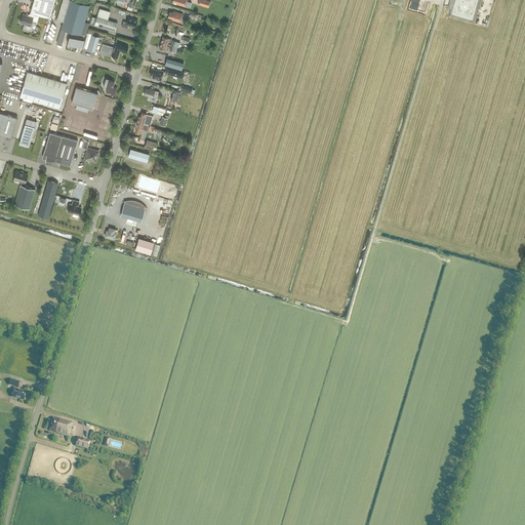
[(24,24),(26,24),(24,29),(31,31),(32,26),(31,26),(32,21),(37,23),(39,14),(50,17),(54,0),(33,0),(31,12),(32,12),(31,16),(23,14),(21,23),(24,24)]
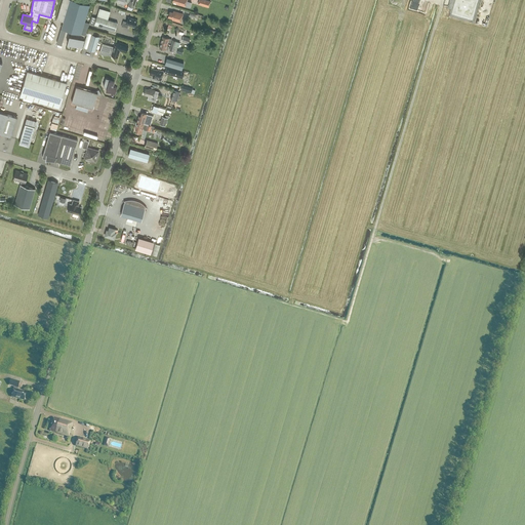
[(81,34),(89,5),(72,0),(63,0),(57,19),(64,22),(62,29),(81,34)]
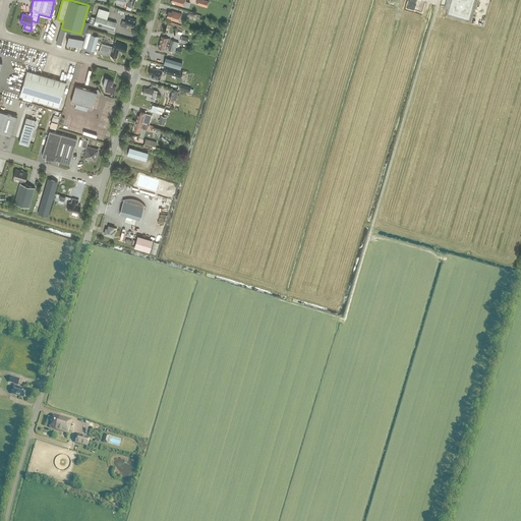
[(446,17),(471,22),(473,16),(454,12),(454,11),(460,9),(457,8),(455,9),(451,8),(451,7),(450,6),(451,4),(450,1),(452,0),(448,0),(446,8),(450,9),(452,15),(447,14),(446,17)]
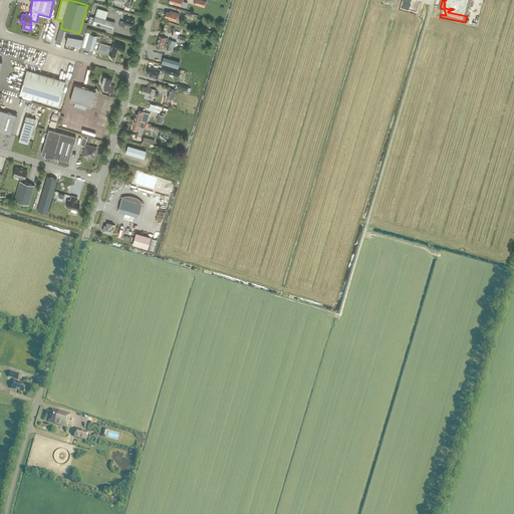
[(105,19),(107,11),(97,8),(94,17),(89,16),(87,23),(92,24),(112,30),(115,22),(105,19)]
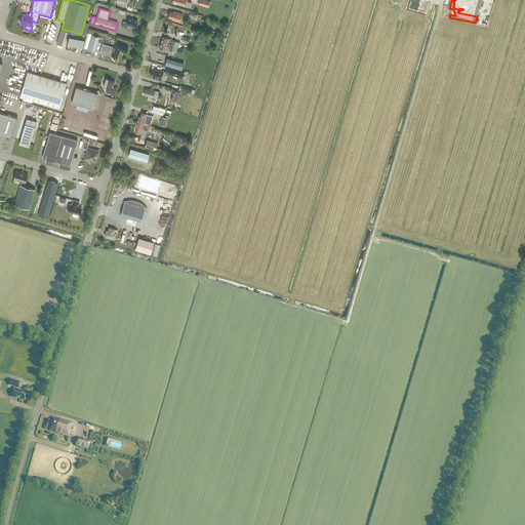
[(184,14),(174,11),(173,13),(170,12),(168,16),(173,18),(172,21),(180,23),(184,14)]
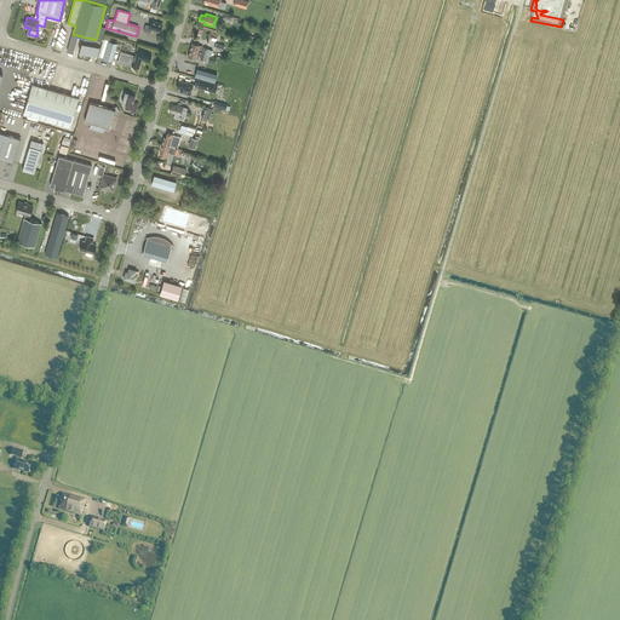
[(160,33),(162,24),(151,21),(150,27),(145,26),(144,32),(150,33),(151,30),(160,33)]
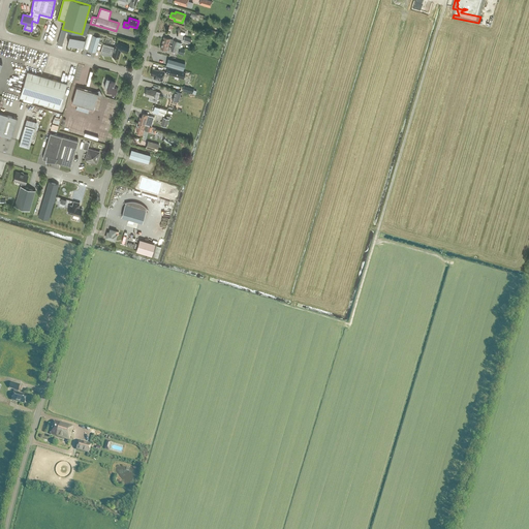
[(96,52),(100,37),(92,35),(88,50),(96,52)]
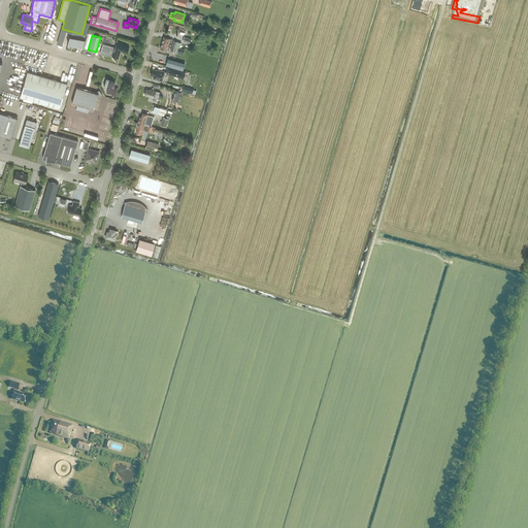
[(70,36),(68,43),(83,48),(86,41),(70,36)]
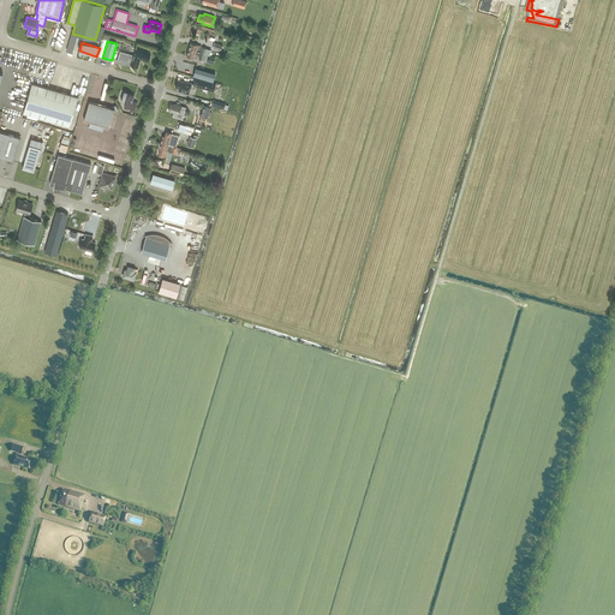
[(149,55),(150,53),(135,49),(133,55),(120,52),(117,61),(120,64),(131,64),(130,65),(132,66),(132,67),(135,69),(136,67),(138,67),(141,59),(148,61),(148,60),(149,60),(150,59),(151,57),(150,55),(149,55)]
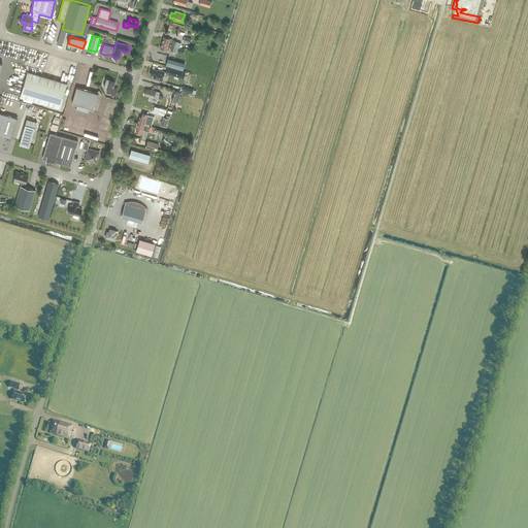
[(168,46),(168,44),(162,42),(160,48),(164,50),(164,51),(166,51),(169,51),(170,47),(168,46)]
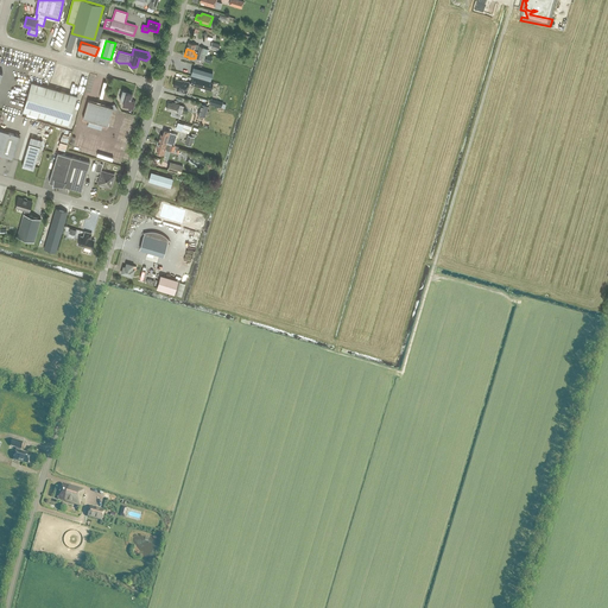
[(194,68),(191,75),(210,81),(213,73),(194,68)]
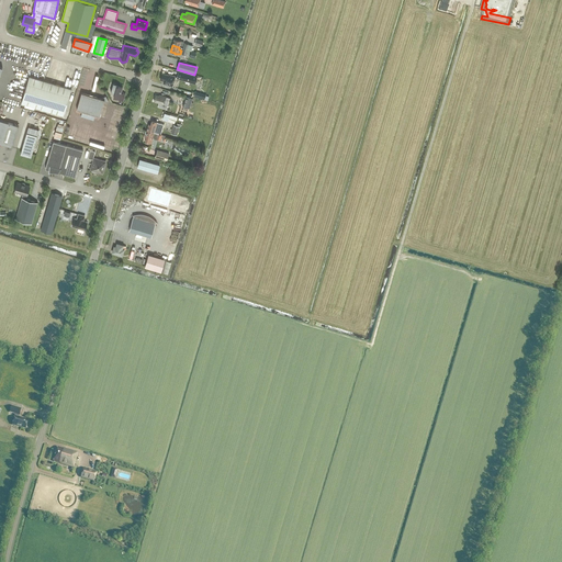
[(195,83),(198,77),(178,71),(176,78),(195,83)]
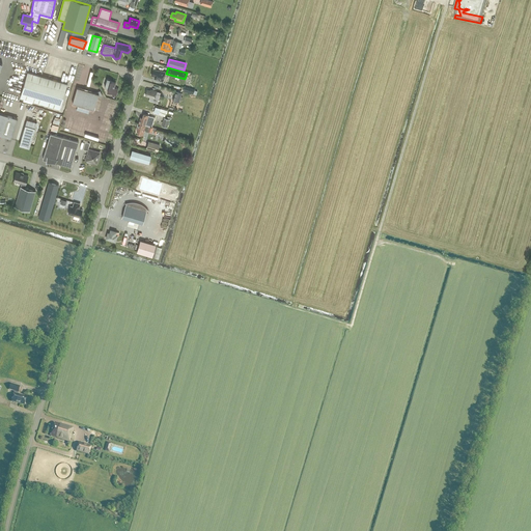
[(160,72),(154,70),(151,76),(155,77),(155,79),(163,82),(166,73),(160,71),(160,72)]
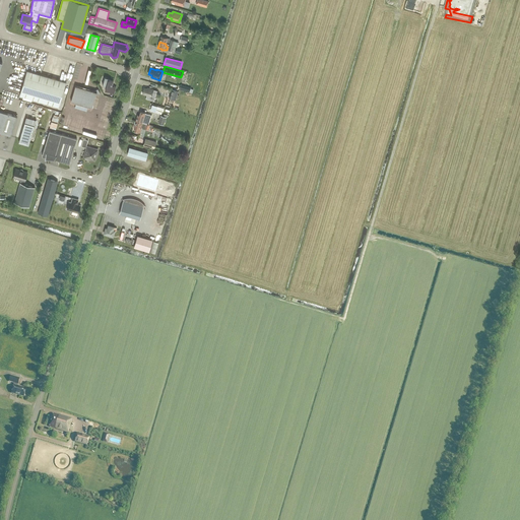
[(59,107),(66,82),(27,70),(19,95),(59,107)]
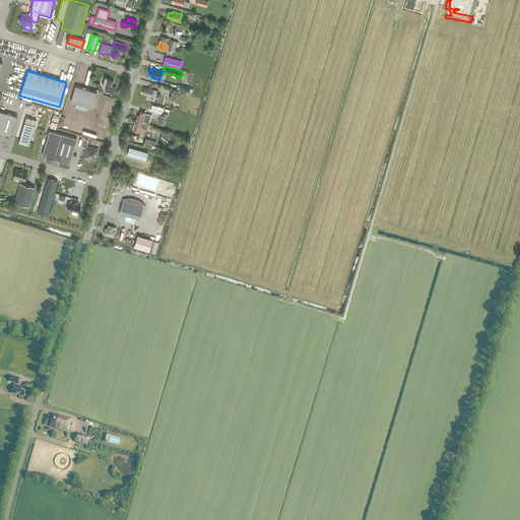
[(114,93),(116,87),(114,86),(114,85),(112,84),(113,81),(109,79),(109,78),(105,77),(103,85),(106,86),(105,89),(110,91),(110,92),(114,93)]
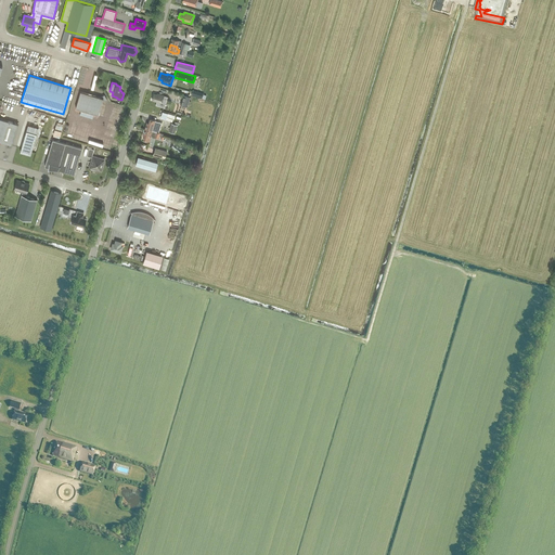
[(204,99),(206,93),(195,89),(193,95),(204,99)]
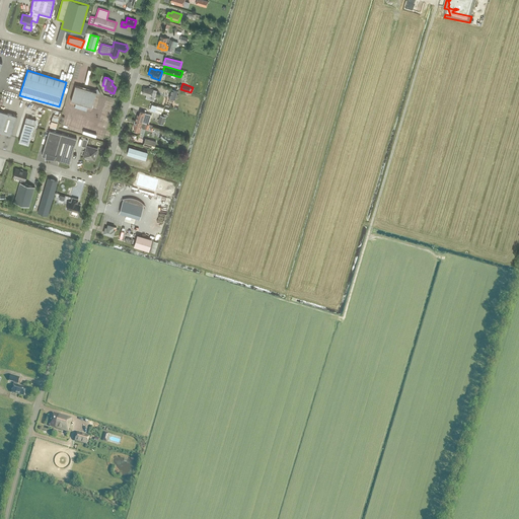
[(93,91),(75,86),(71,101),(92,107),(95,95),(100,93),(97,89),(93,91)]
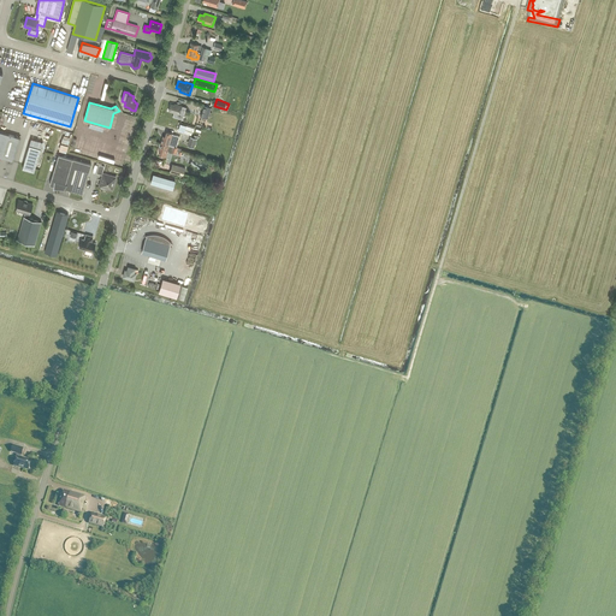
[(171,105),(169,111),(175,113),(173,117),(183,119),(187,107),(183,107),(177,105),(176,106),(171,105)]
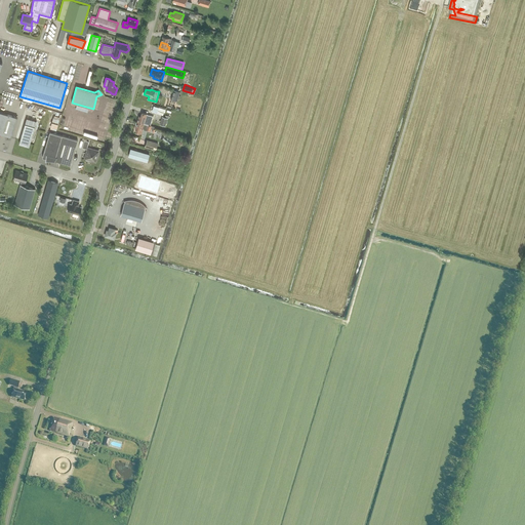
[(177,102),(179,92),(173,90),(170,99),(177,102)]
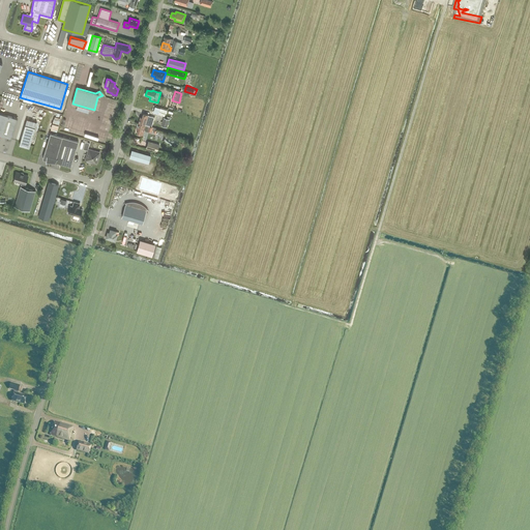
[(0,135),(11,139),(18,119),(2,114),(0,113),(0,135)]
